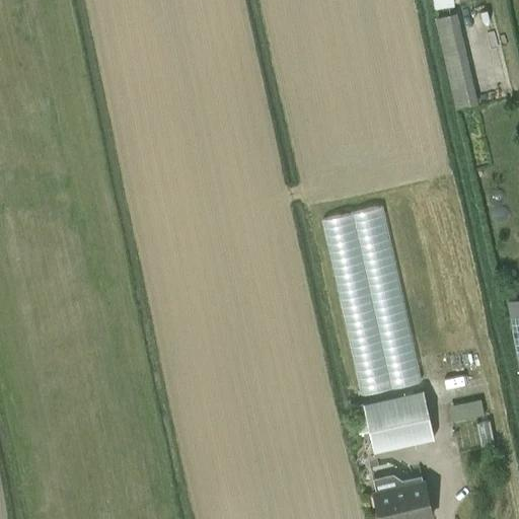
[(455,107),(476,102),(456,14),(435,18),(455,107)]
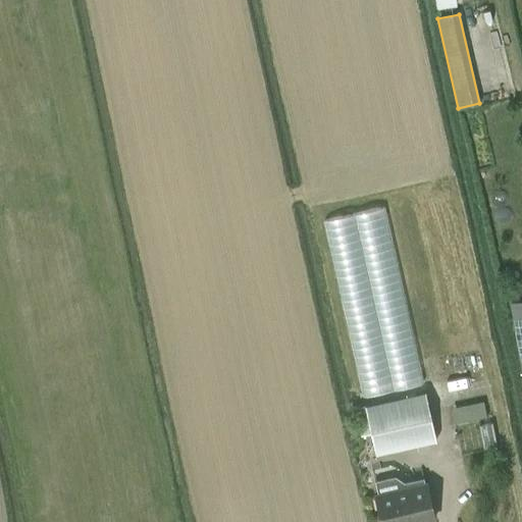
[(388,205),(326,218),(362,397),(425,383),(388,205)]
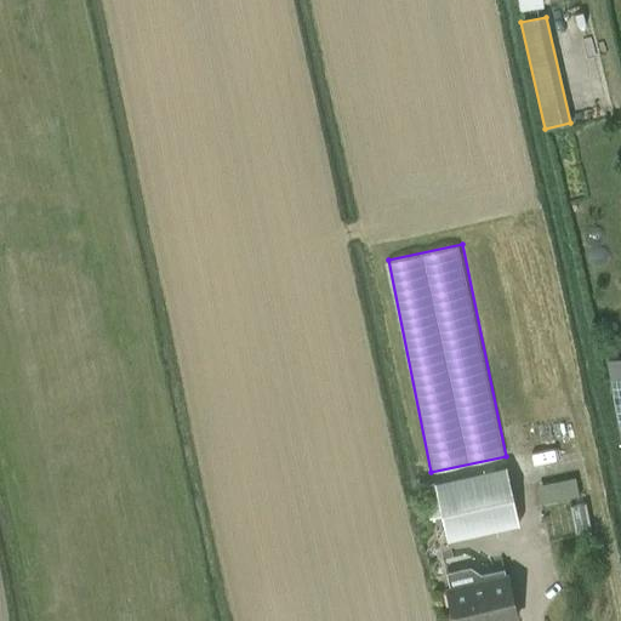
[(438,485),(426,488),(432,518),(443,516),(449,540),(513,525),(503,483),(500,469),(437,483),(438,485)]
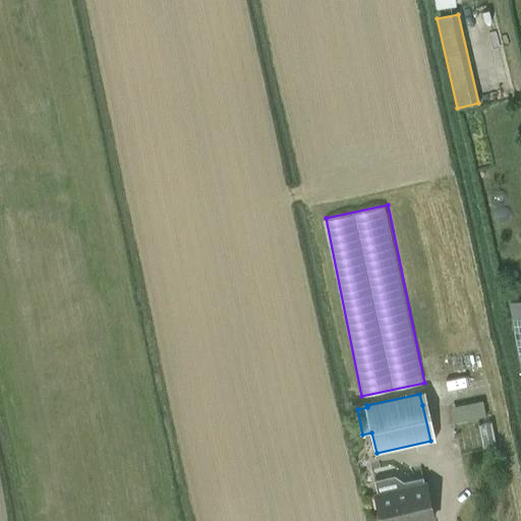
[(487,399),(454,405),(457,422),(490,416),(487,399)]
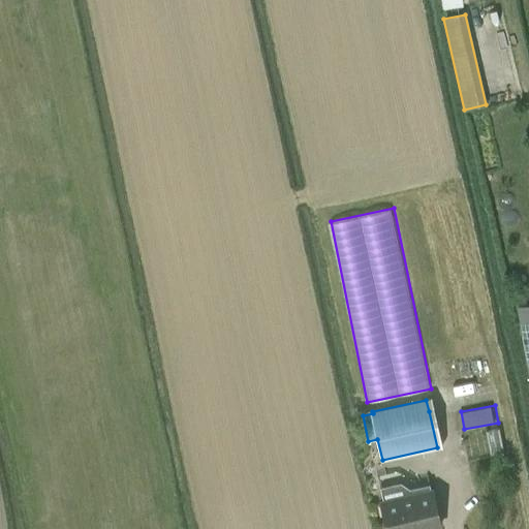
[(383,528),(441,528),(433,489),(378,500),(383,528)]
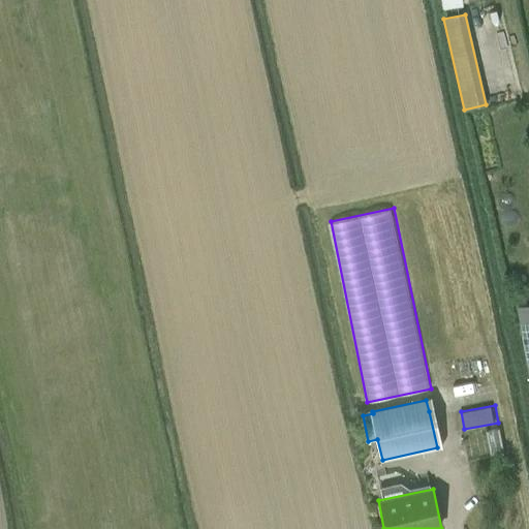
All buildings are outlined.
